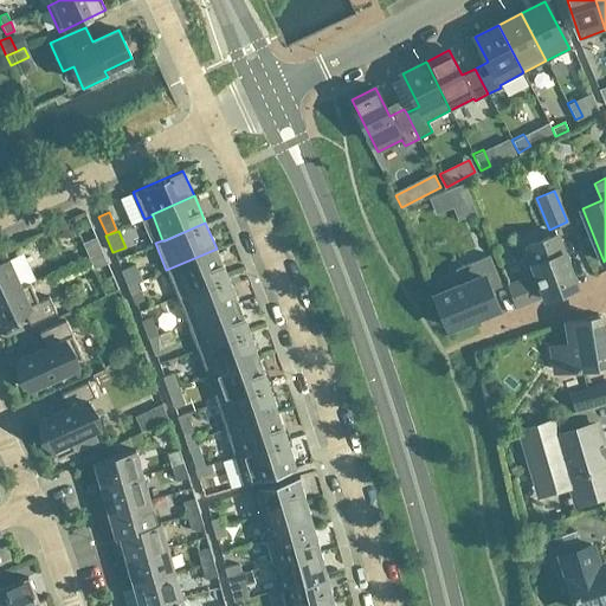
[(577,287),(558,234),(527,245),(534,263),(532,264),(536,275),(508,285),(516,307),(545,296),(545,297),(577,287)]
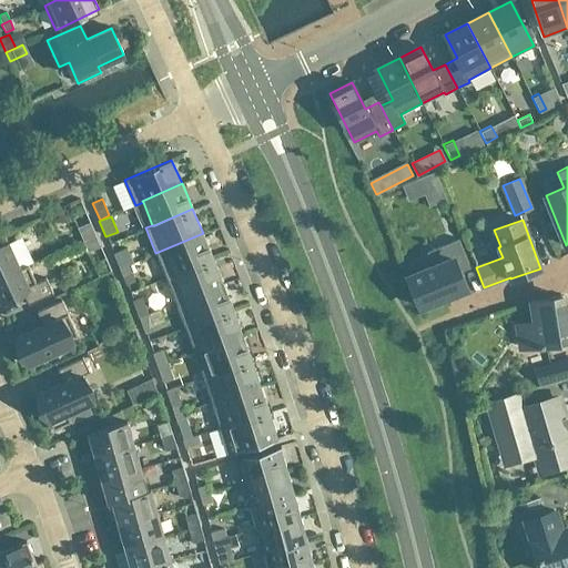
[(213,259),(209,246),(203,233),(155,253),(165,277),(213,259)]
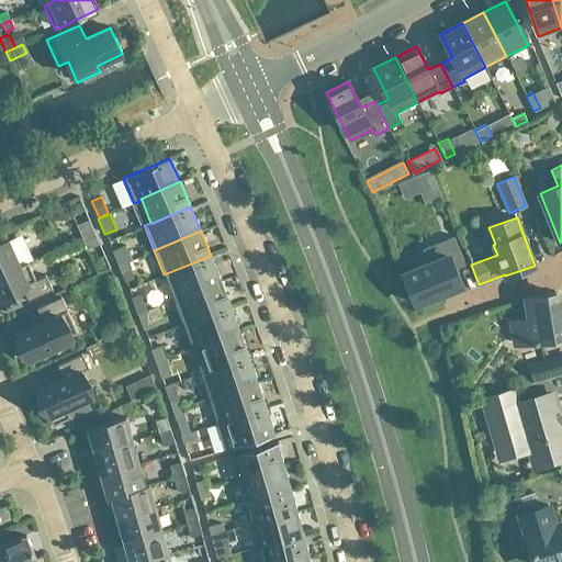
[(463,260),(453,236),(422,249),(428,263),(403,273),(416,304),(460,285),(452,265),(463,260)]
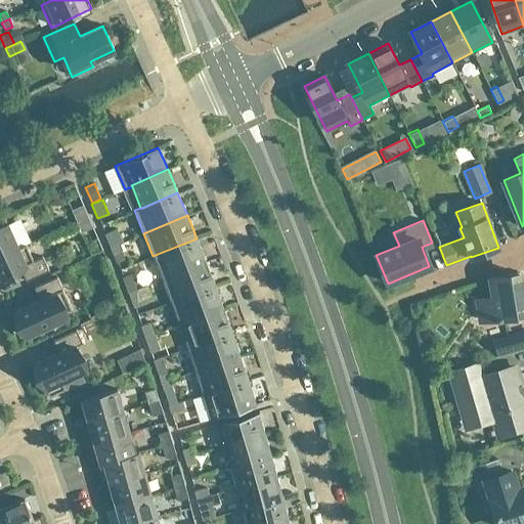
[(33,261),(26,245),(17,249),(14,242),(14,241),(7,225),(0,227),(0,276),(19,268),(26,281),(48,270),(42,257),(33,261)]
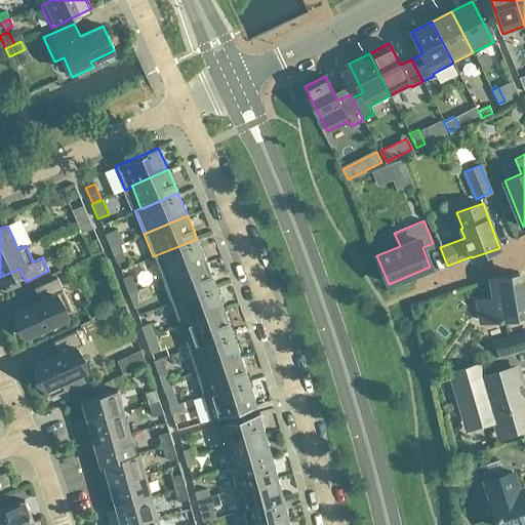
[(118,245),(115,237),(108,240),(111,248),(118,245)]
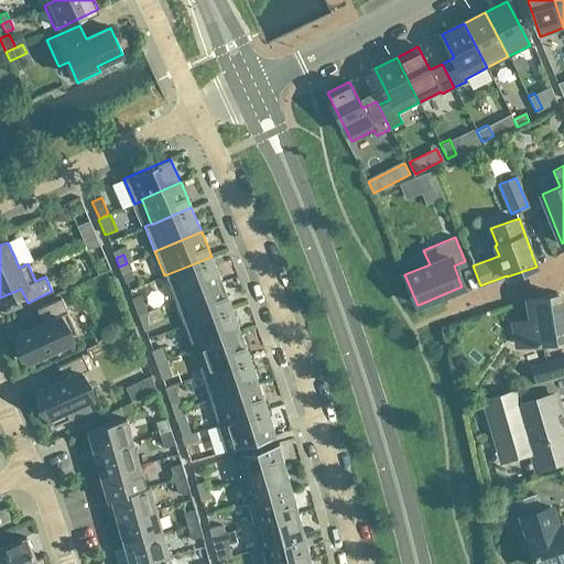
[(221,282),(212,257),(164,275),(174,300),(221,282)]
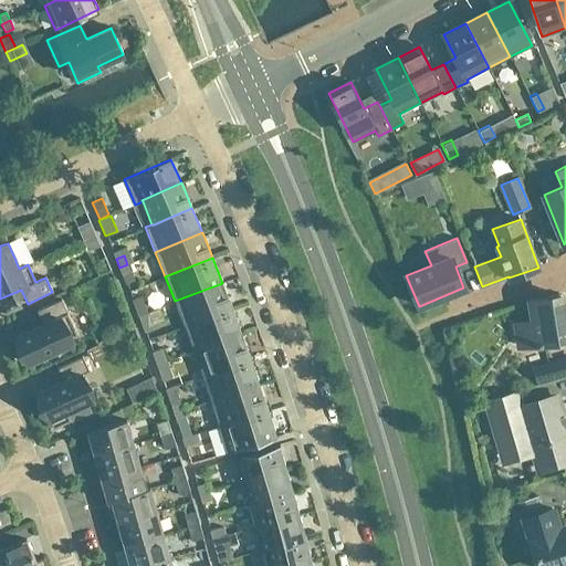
[(130,272),(127,264),(119,268),(123,275),(130,272)]
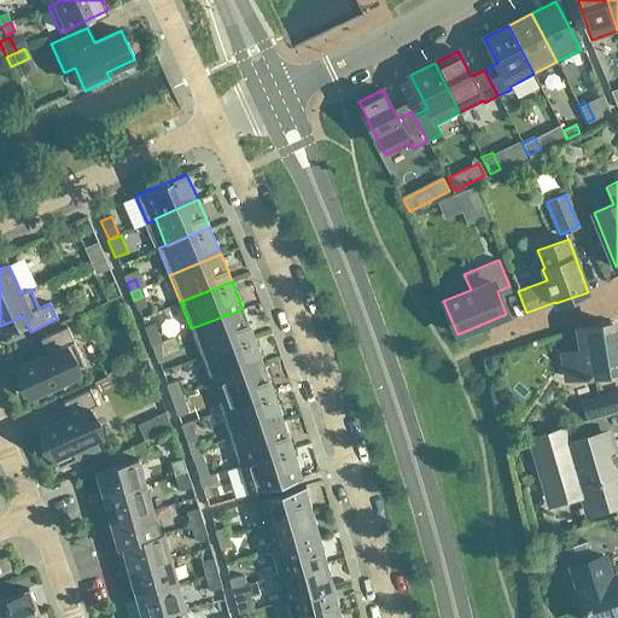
[(252,336),(248,322),(243,309),(191,328),(200,356),(252,336)]
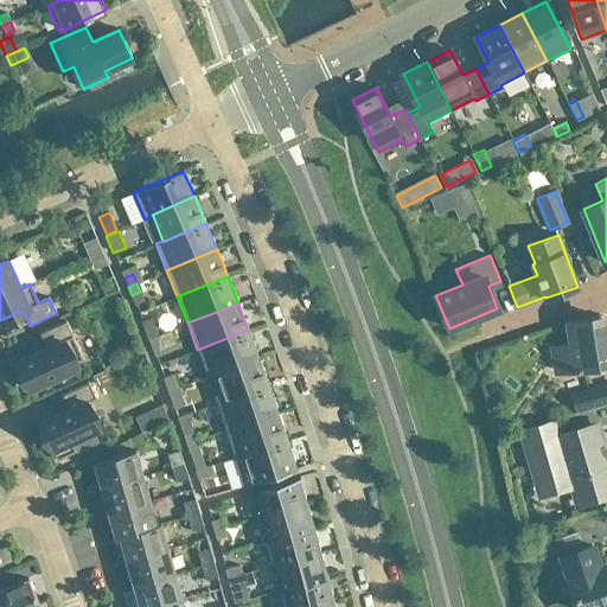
[(582,368),(606,363),(606,355),(605,340),(606,340),(606,338),(605,339),(604,334),(605,333),(605,332),(604,332),(601,317),(568,321),(572,344),(553,347),(557,371),(575,369),(576,371),(582,370),(582,368)]
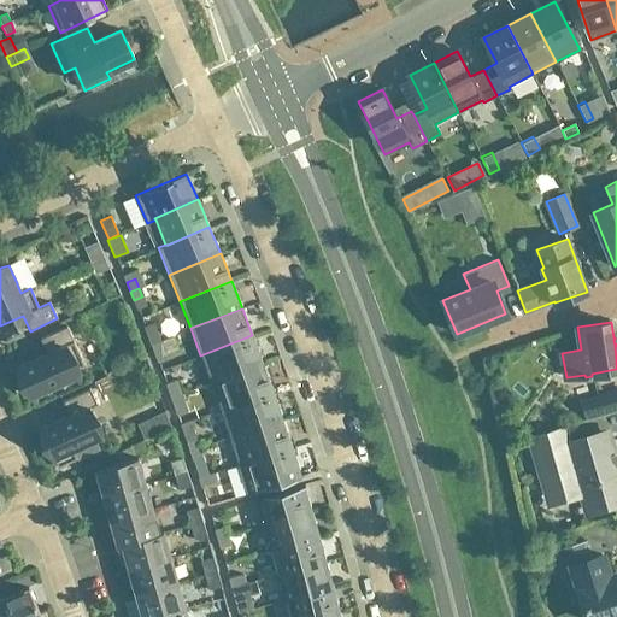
[(78,374),(76,369),(84,365),(66,327),(40,339),(46,353),(23,364),(18,366),(21,371),(19,372),(30,397),(74,377),(72,376),(78,374)]
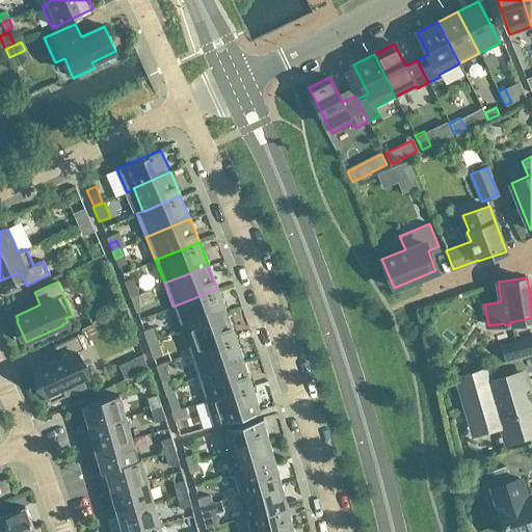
[(138,294),(135,286),(128,289),(131,296),(138,294)]
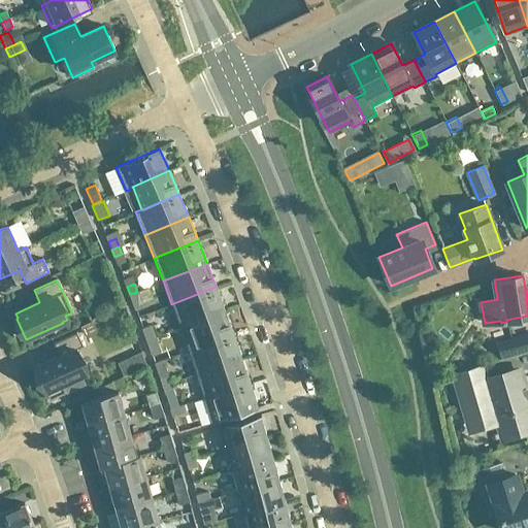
[(225,310),(216,287),(171,304),(180,327),(225,310)]
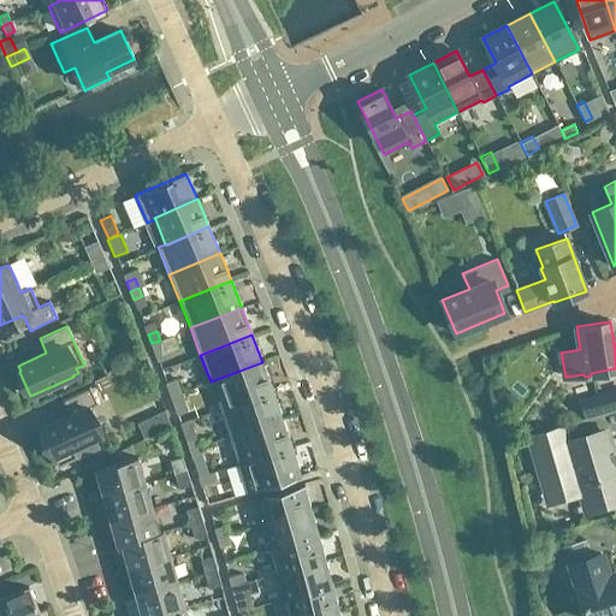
[(160,341),(152,343),(158,361),(166,357),(160,341)]
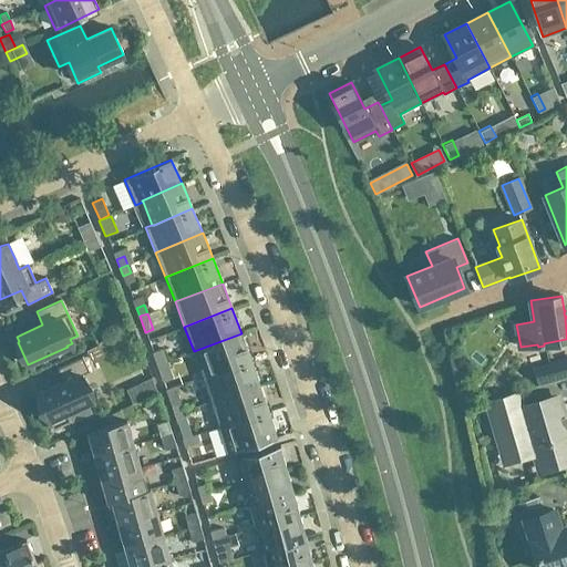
[(167,344),(171,356),(191,348),(178,315),(167,318),(176,341),(167,344)]
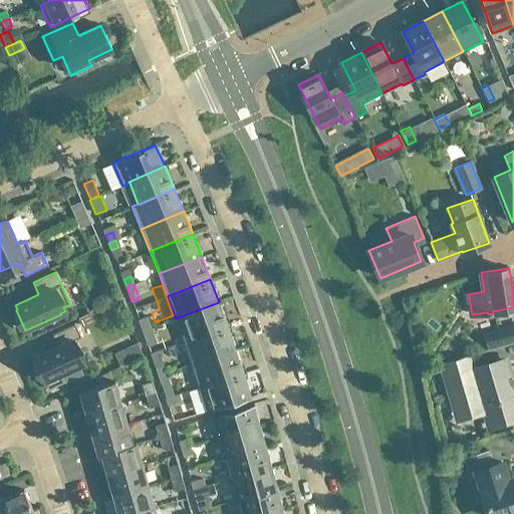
[(227,325),(223,314),(219,302),(176,318),(184,341),(227,325)]
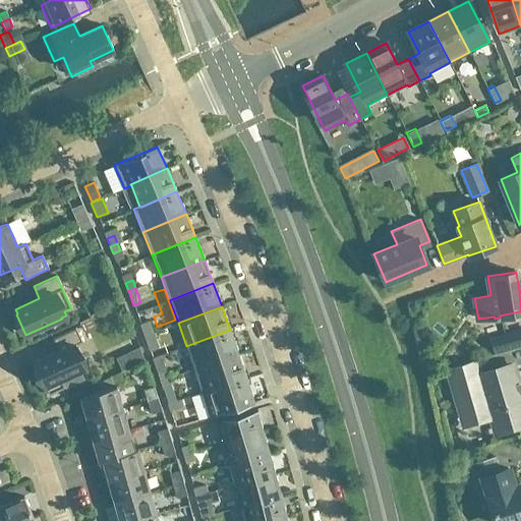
[(153,335),(148,321),(140,324),(146,337),(153,335)]
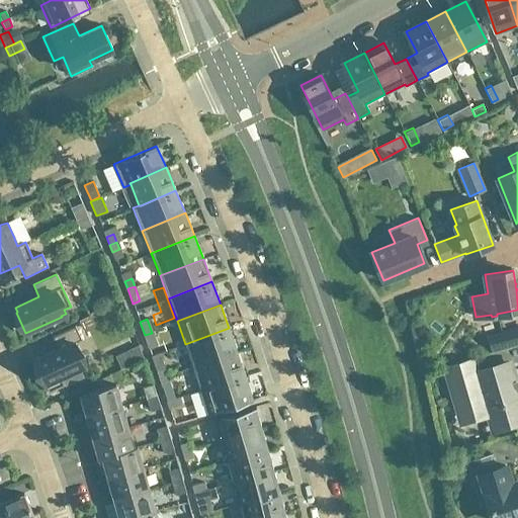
[(85,366),(74,342),(81,339),(75,326),(52,336),(58,348),(38,357),(33,359),(35,364),(49,393),(65,385),(61,377),(85,366)]
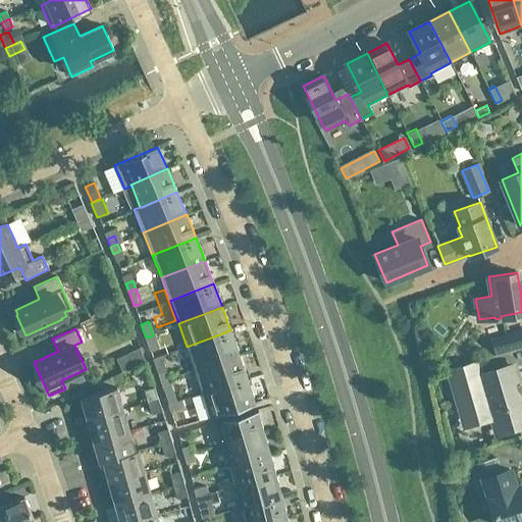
[(239,354),(231,332),(230,330),(187,347),(195,370),(239,354)]
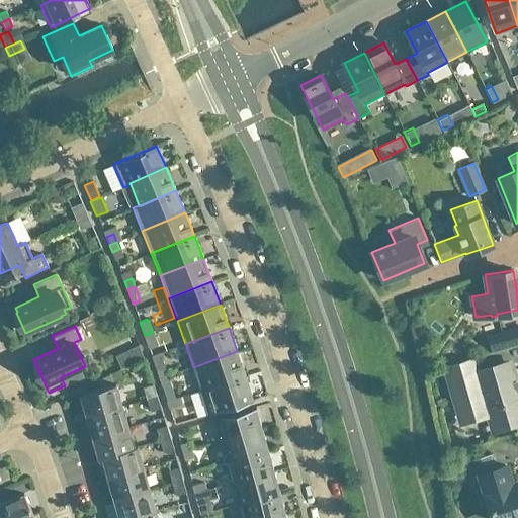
[(517,332),(502,337),(505,348),(517,344),(517,332)]
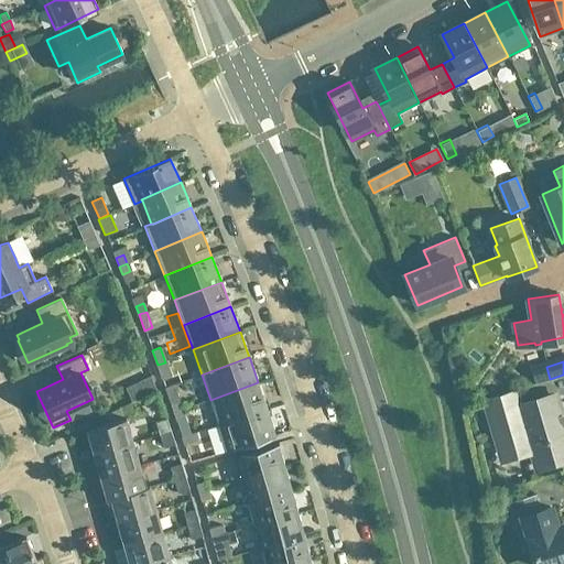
[(171,377),(165,362),(158,365),(162,380),(171,377)]
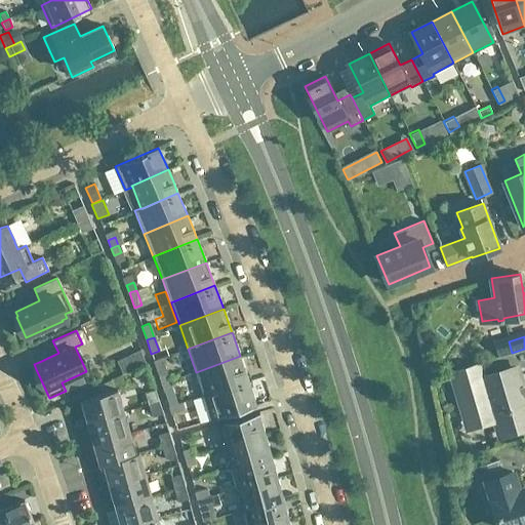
[(138,350),(129,355),(135,367),(145,363),(138,350)]
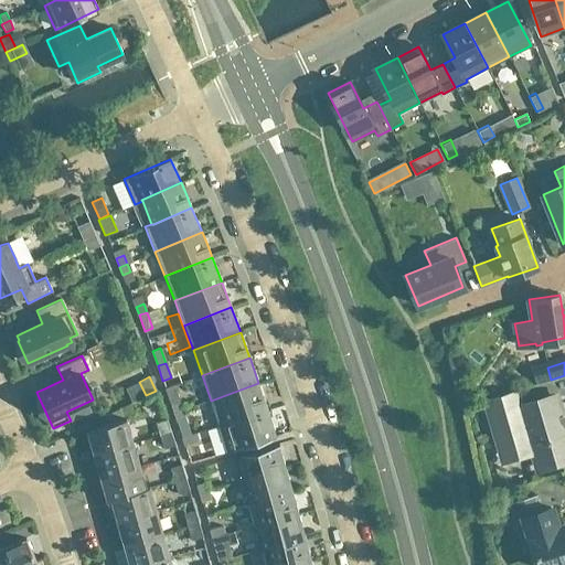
[(267,409),(263,396),(258,383),(211,401),(219,425),(267,409)]
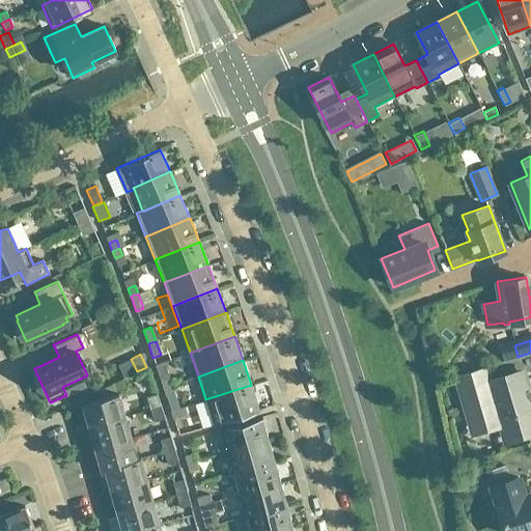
[(165,365),(157,368),(161,380),(169,378),(165,365)]
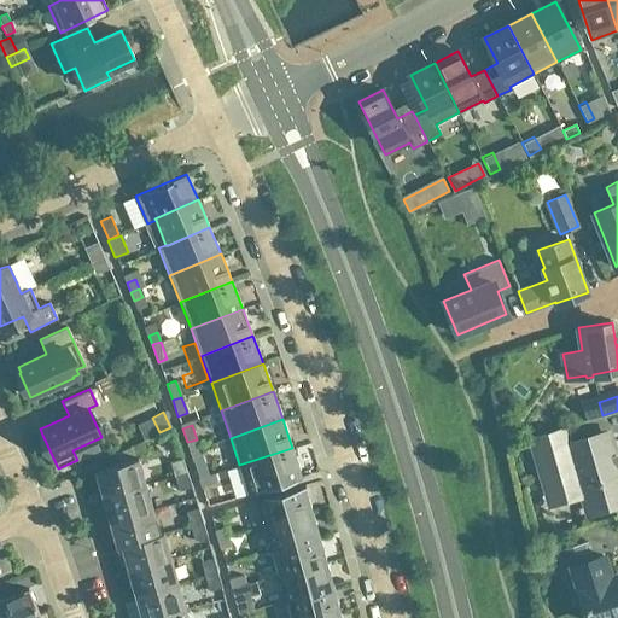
[(614,458),(607,432),(567,444),(563,427),(531,436),(543,482),(560,477),(566,499),(582,494),(587,512),(617,502),(617,467),(616,458),(614,458)]
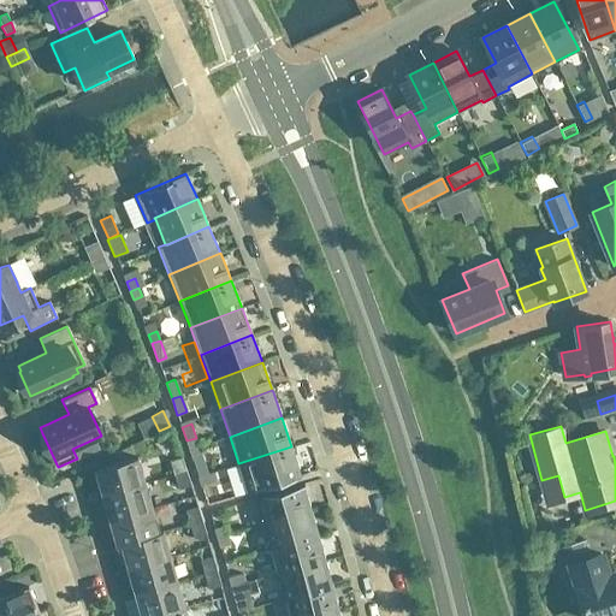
[(199,446),(196,438),(187,440),(190,450),(199,446)]
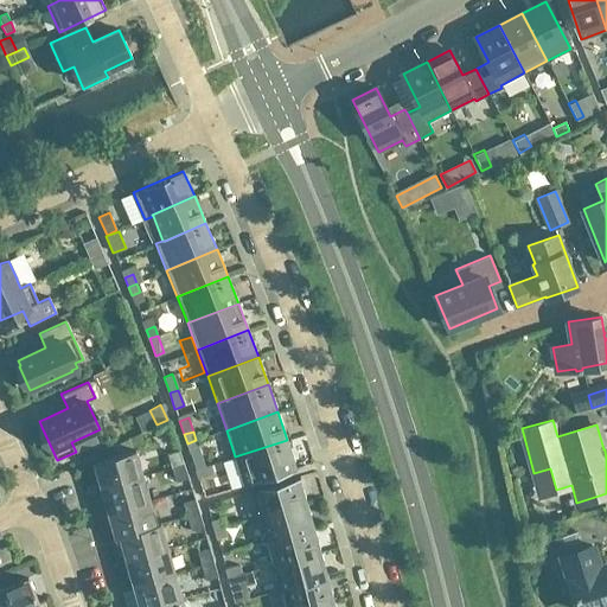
[(199,449),(196,440),(187,443),(190,452),(199,449)]
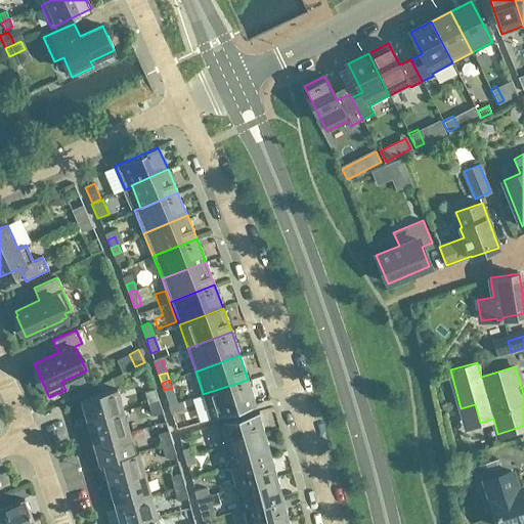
[(255,403),(248,380),(203,394),(211,419),(257,404),(256,403),(255,403)]
